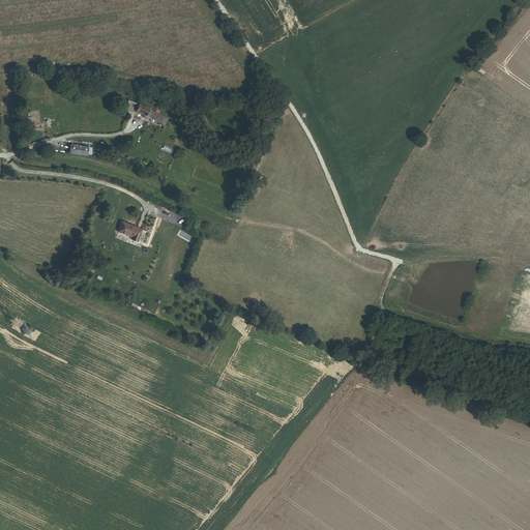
[(136,106),(137,102),(129,99),(126,107),(138,112),(140,108),(136,106)]
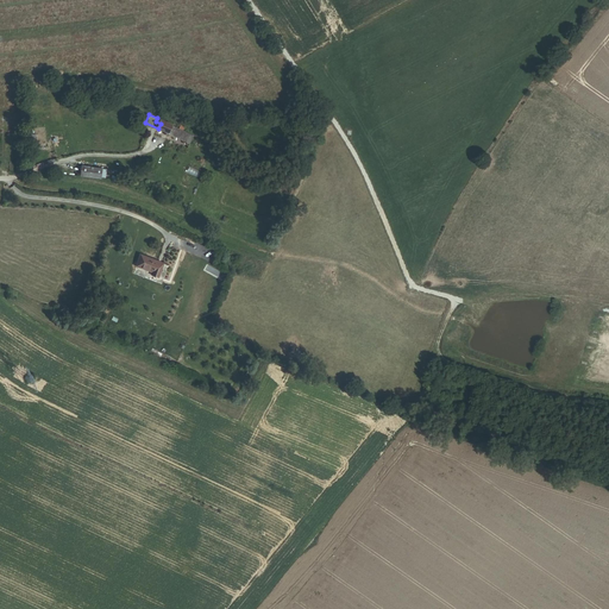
[(173,126),(173,125),(162,120),(157,118),(156,121),(161,124),(158,129),(167,132),(165,135),(169,136),(169,133),(190,143),(194,136),(183,132),(186,127),(182,125),(180,130),(173,126)]
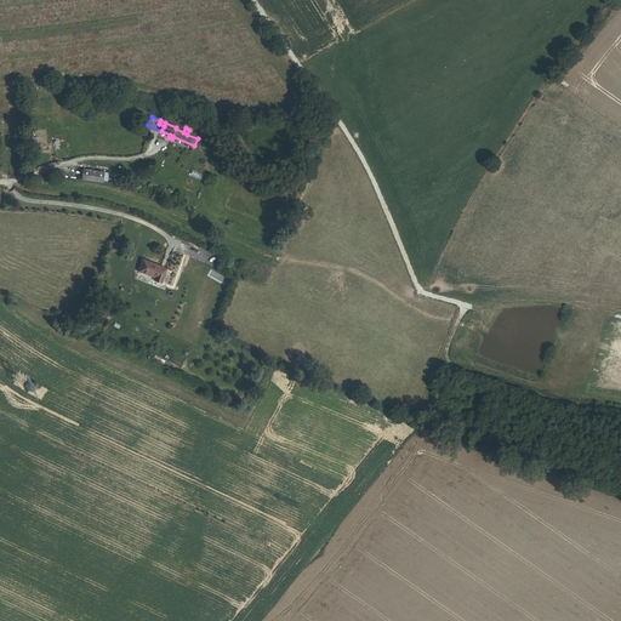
[(83,180),(103,182),(104,172),(84,170),(83,180)]
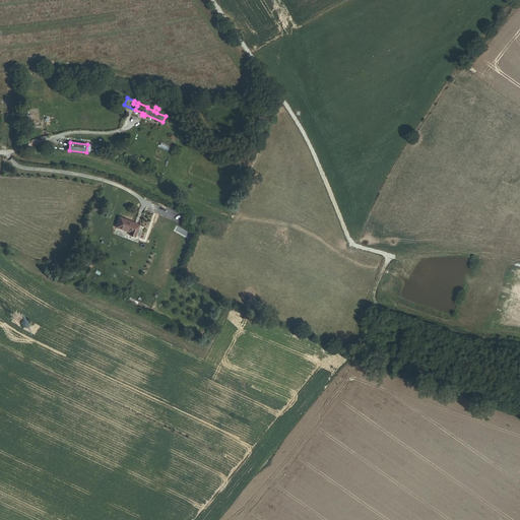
[(156,152),(154,157),(164,161),(166,157),(156,152)]
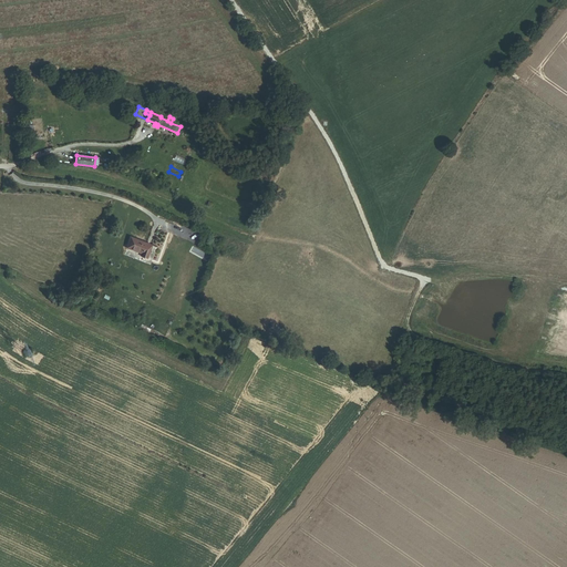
[(143,256),(148,258),(153,246),(132,238),(129,248),(143,254),(143,256)]
